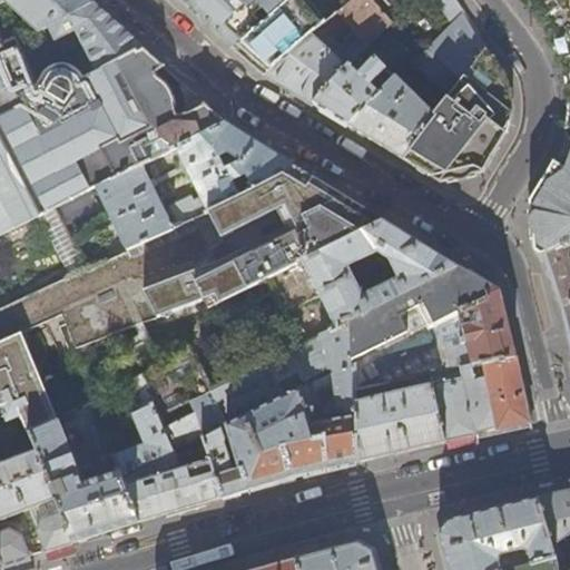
[(48,27),(94,3),(89,0),(0,0),(0,2),(5,1),(38,31),(48,27)]
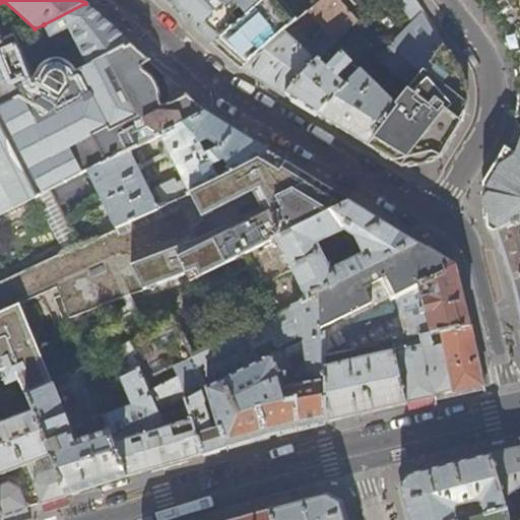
[(251,12),(264,0),(166,0),(188,20),(205,36),(215,45),(251,12)]
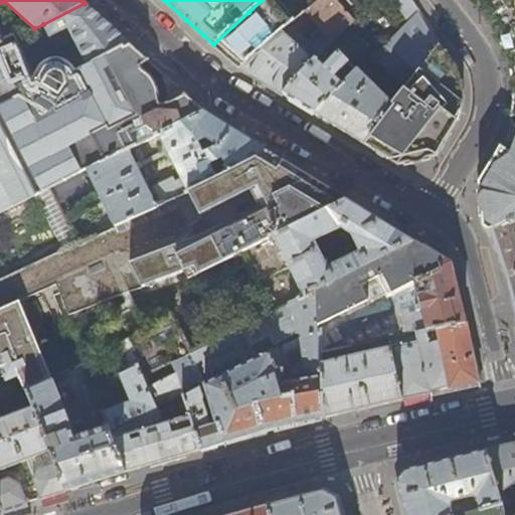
[(240,68),(281,33),(291,23),(296,19),(277,0),(262,0),(248,12),(213,44),(230,59),(240,68)]
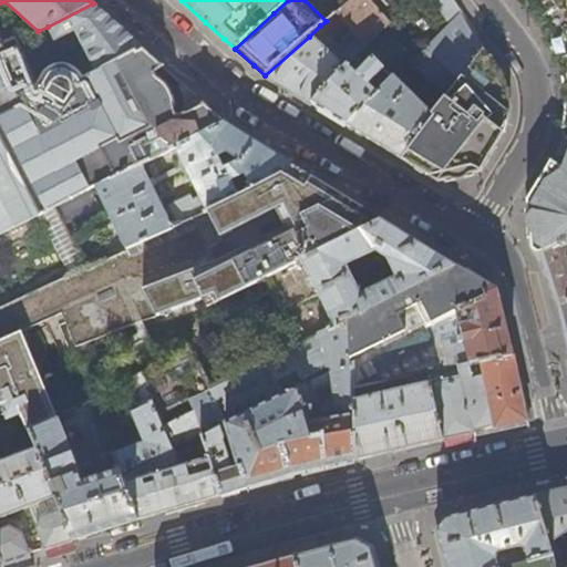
[(389,23),(369,0),(350,0),(326,21),(320,26),(333,40),(349,27),(358,37),(336,60),(334,59),(337,55),(332,51),(329,54),(309,37),(265,75),(289,90),(311,104),(348,66),(389,23)]
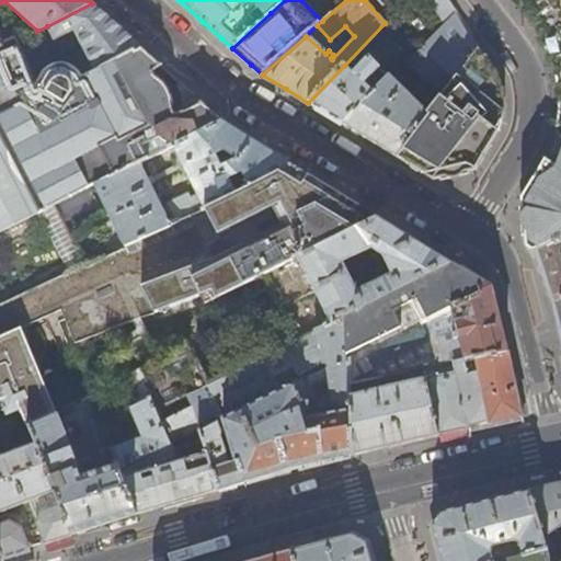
[(427,0),(443,22),(456,13),(447,0),(427,0)]
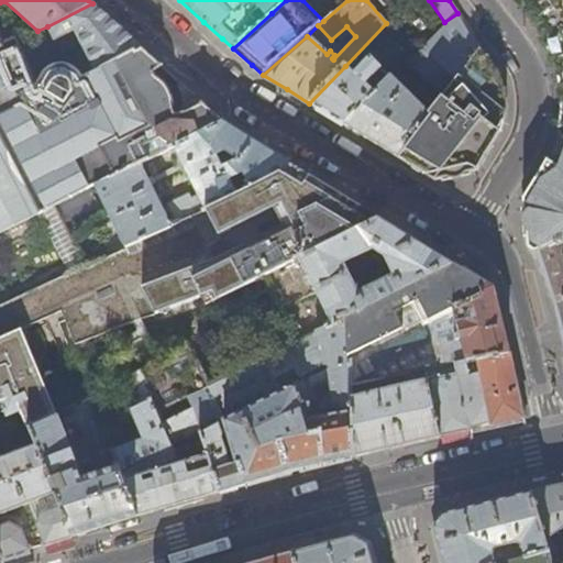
[(562,0),(514,0),(537,28),(544,40),(551,56),(554,64),(556,72),(560,87),(561,96),(561,103),(560,119),(559,128),(562,128),(562,151),(562,155),(560,159),(556,168),(547,163),(538,177),(523,199),(525,219),(526,231),(527,245),(534,251),(562,241),(562,0)]
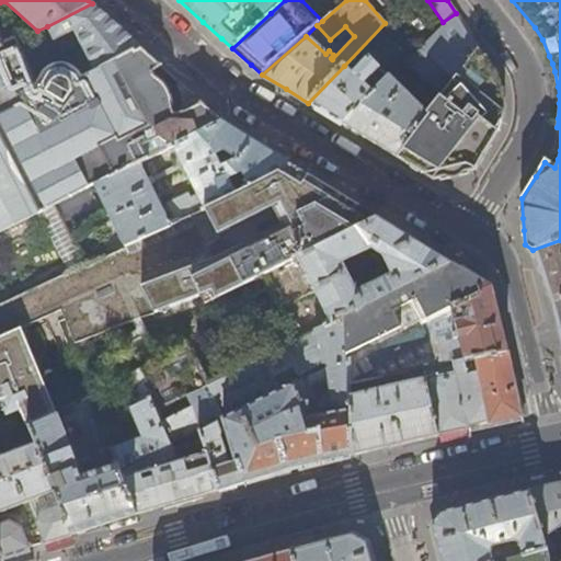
[(92,3),(47,26),(54,39),(73,30),(80,42),(94,71),(140,46),(95,6),(92,3)]
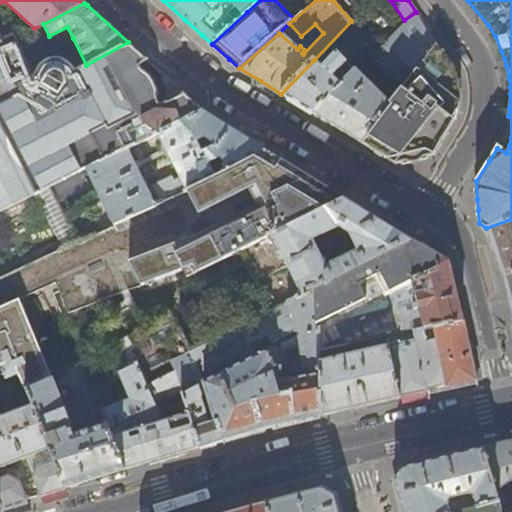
[(402,88),(436,43),(416,12),(370,59),(402,88)]
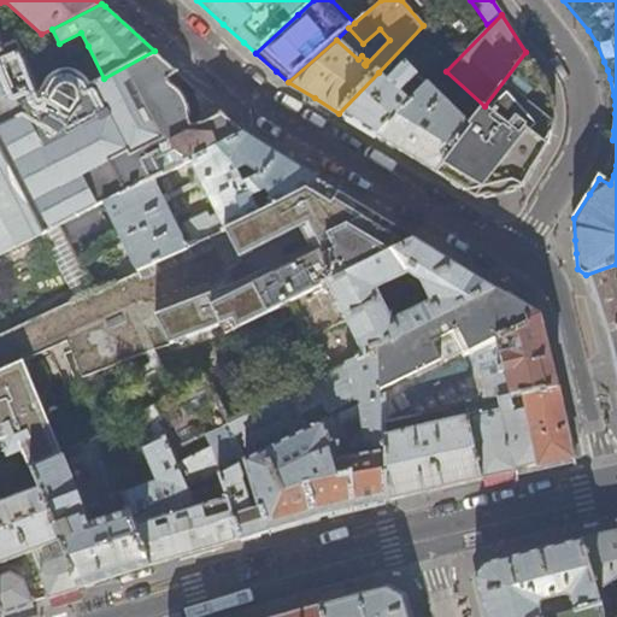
[(4,47),(0,39),(0,256),(105,203),(154,178),(192,159),(244,133),(222,112),(218,122),(212,124),(205,128),(201,127),(194,129),(192,128),(192,119),(191,116),(188,107),(187,104),(184,99),(176,90),(171,86),(171,80),(177,72),(165,62),(154,51),(104,78),(88,46),(33,70),(18,41),(4,47)]
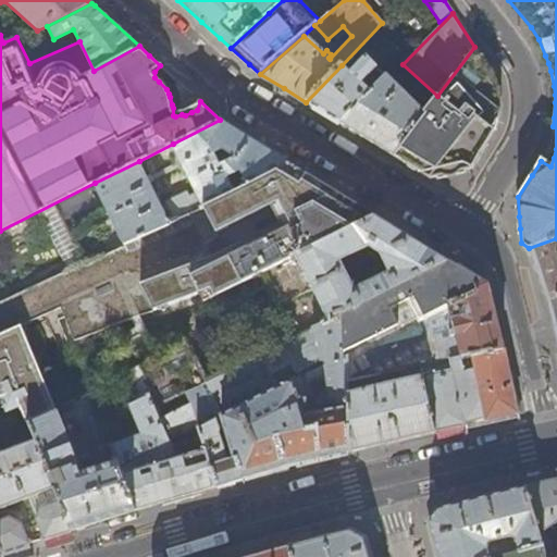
[(486,141),(493,132),(493,131),(497,121),(499,111),(499,106),(500,99),(498,89),(496,81),(490,70),(474,47),(437,96),(422,115),(393,156),(430,178),(453,173),(471,169),(486,141)]
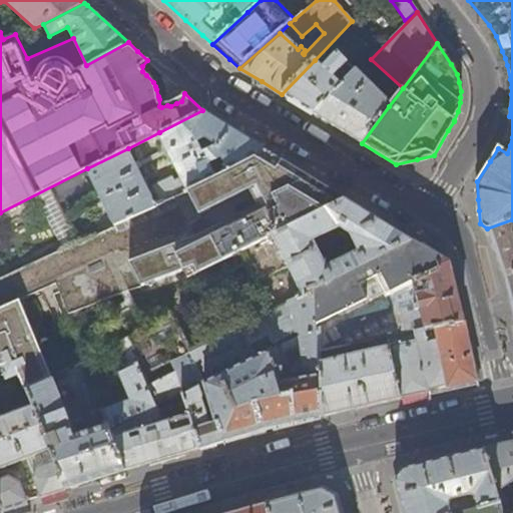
[(313,113),(341,85),(334,78),(347,64),(338,55),(323,68),(315,60),(282,94),(286,96),(313,113)]
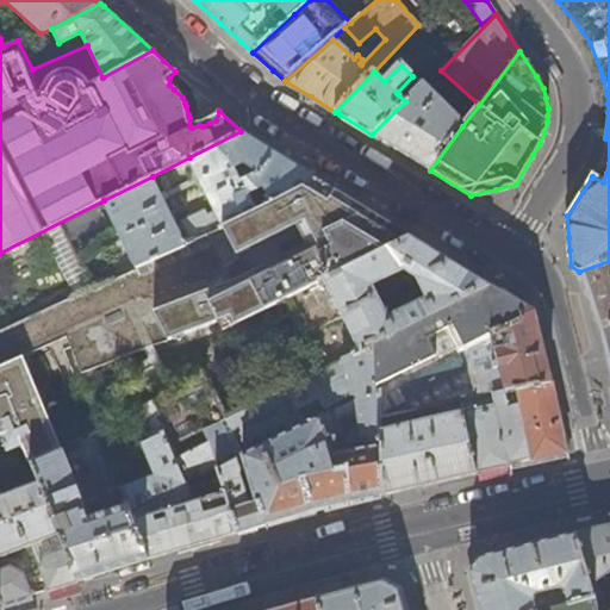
[(430,170),(462,126),(422,86),(405,101),(372,135),(400,153),(430,170)]
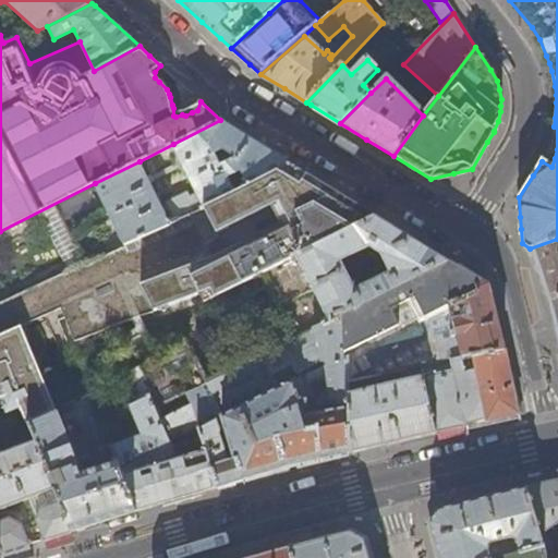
[(198,196),(205,208),(208,206),(282,172),(288,162),(244,135),(220,120),(173,144),(198,196)]
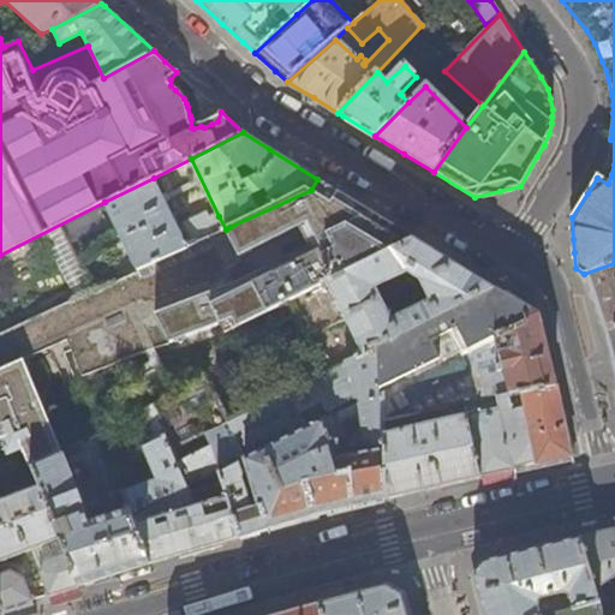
[(187,246),(179,230),(154,178),(105,202),(137,270),(187,246)]
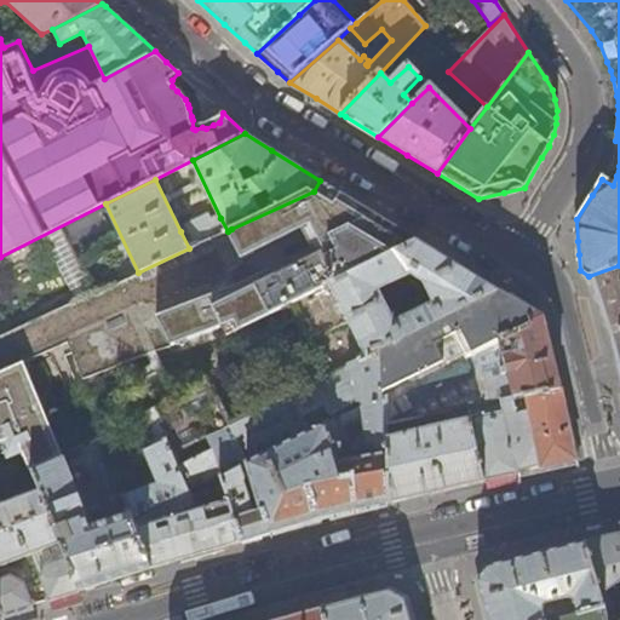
[(0,372),(50,350),(69,342),(85,378),(174,344),(225,326),(230,334),(332,285),(346,277),(418,242),(377,217),(372,213),(320,181),(314,191),(231,229),(228,231),(189,248),(138,273),(0,334),(0,372)]
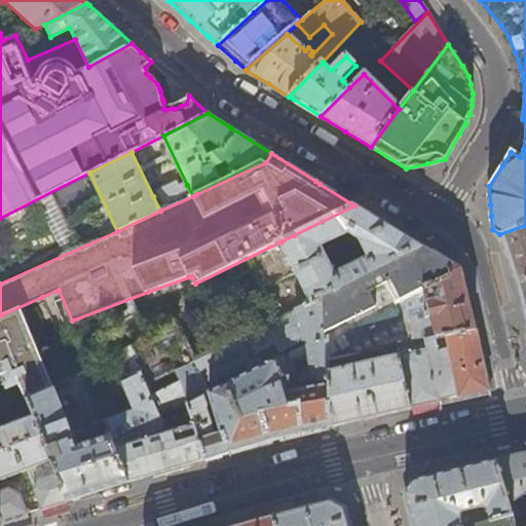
[(193,196),(187,185),(182,187),(180,184),(153,196),(160,211),(193,196)]
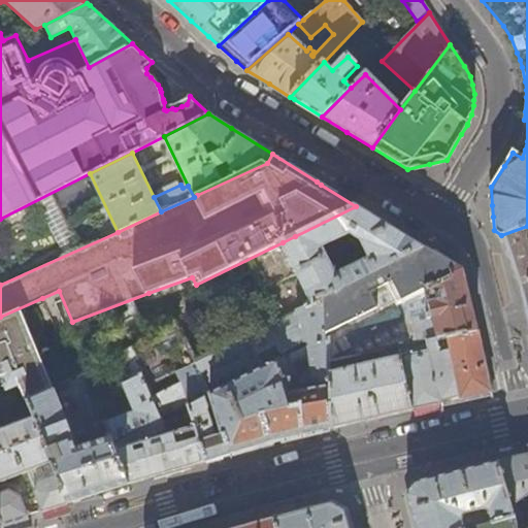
[(324,299),(425,249),(393,229),(356,206),(295,236),(283,242),(311,305),(324,299)]
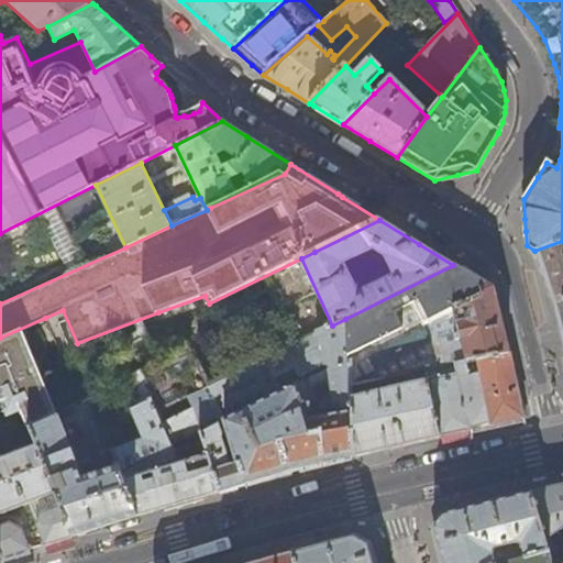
[(562,241),(534,251),(549,291),(553,304),(562,335),(562,241)]
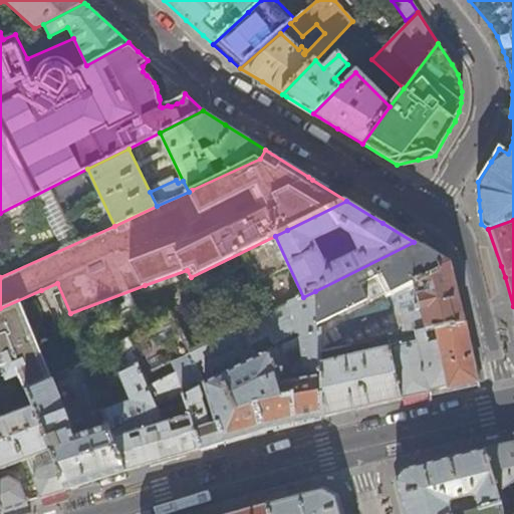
[(361,288),(377,281),(387,300),(390,299),(442,272),(439,268),(446,262),(417,244),(414,242),(315,291),(316,326),(367,304),(361,288)]
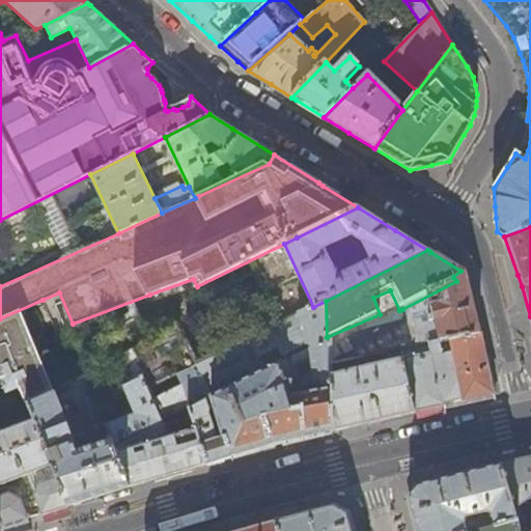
[(472,301),(465,274),(460,271),(453,277),(456,281),(402,309),(406,319),(414,317),(434,312),(442,342),(480,334),(472,301)]
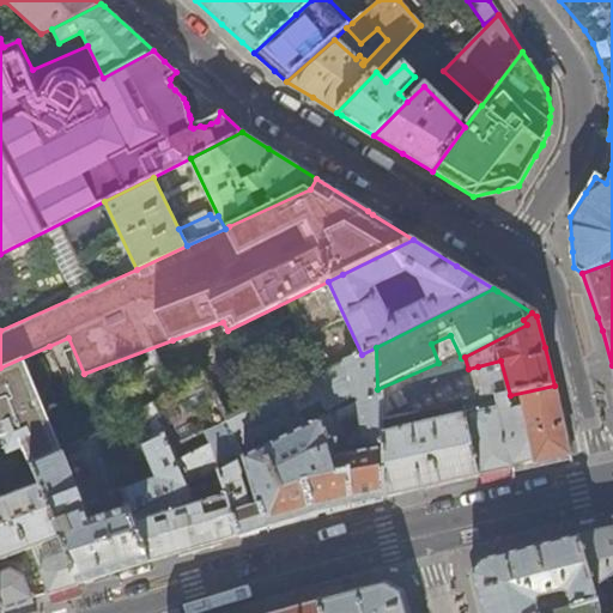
[(277,341),(271,328),(262,332),(269,345),(277,341)]
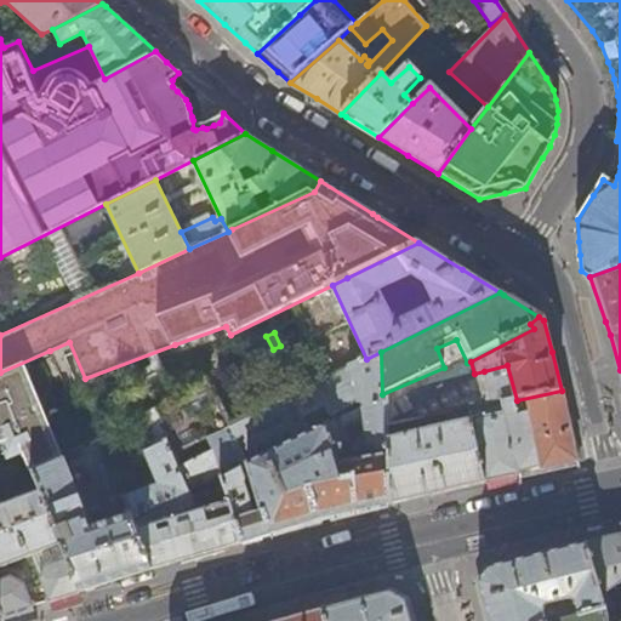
[(249,466),(314,434),(307,422),(332,410),(336,417),(347,412),(348,411),(362,404),(364,410),(342,421),(353,457),(389,451),(388,443),(387,400),(382,402),(382,394),(381,352),(366,359),(229,428),(215,388),(186,398),(158,412),(180,467),(214,451),(222,477),(243,468),(249,466)]
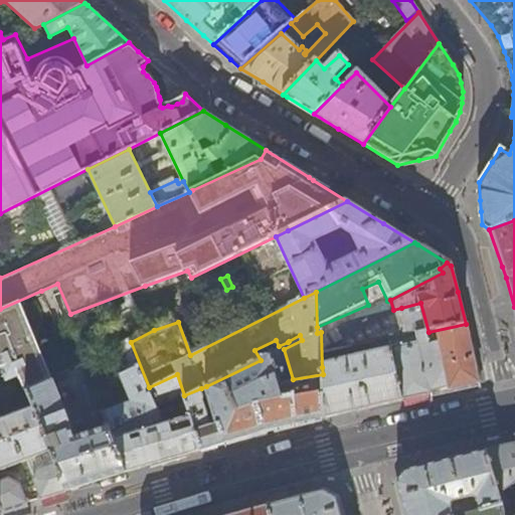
[(51,379),(20,302),(0,310),(0,368),(5,367),(8,373),(16,371),(24,392),(27,390),(51,379)]
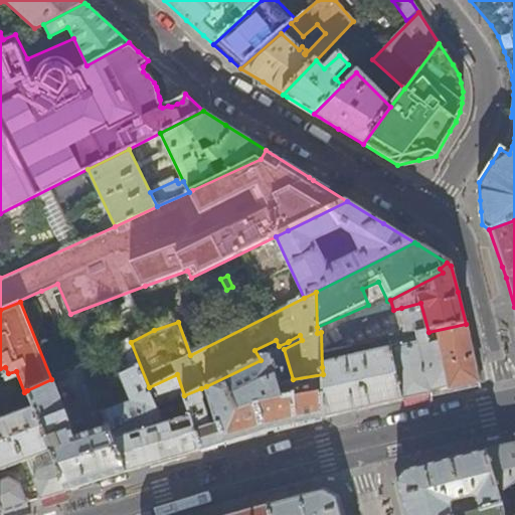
[(470,334),(468,324),(466,324),(428,332),(389,341),(403,401),(474,385),(480,384),(470,334)]
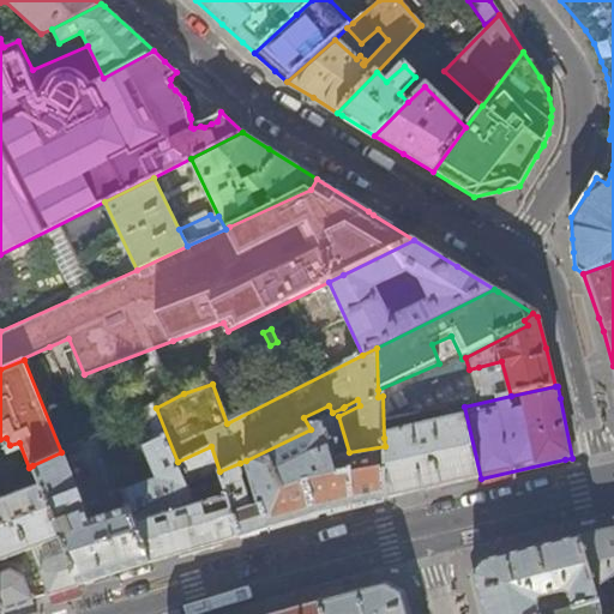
[(481,479),(464,407),(444,411),(447,423),(415,431),(413,423),(396,427),(397,434),(384,438),(385,446),(385,451),(385,452),(387,499),(428,489),(481,479)]
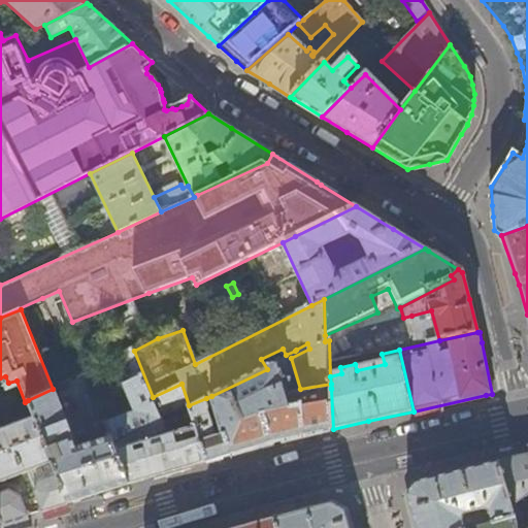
[(129,484),(112,442),(161,419),(153,397),(134,351),(110,362),(120,387),(125,386),(135,411),(105,422),(110,436),(76,447),(55,388),(53,389),(28,400),(34,417),(69,502),(99,493),(129,484)]
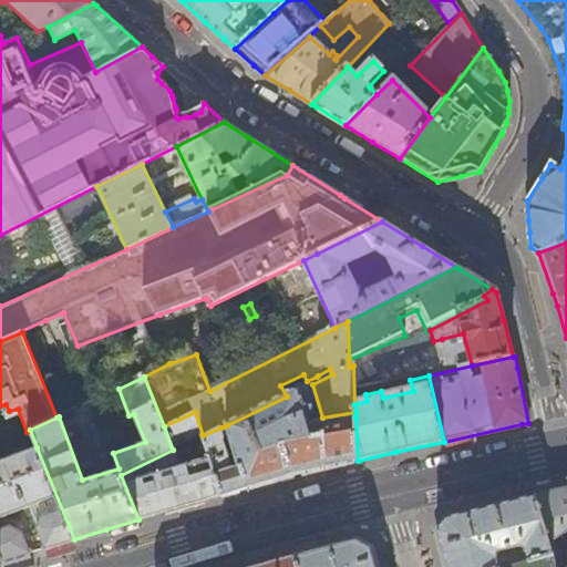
[(287,397),(227,425),(240,470),(247,487),(289,475),(297,474),(358,461),(356,418),(356,416),(316,425),(311,409),(312,409),(306,388),(287,397)]
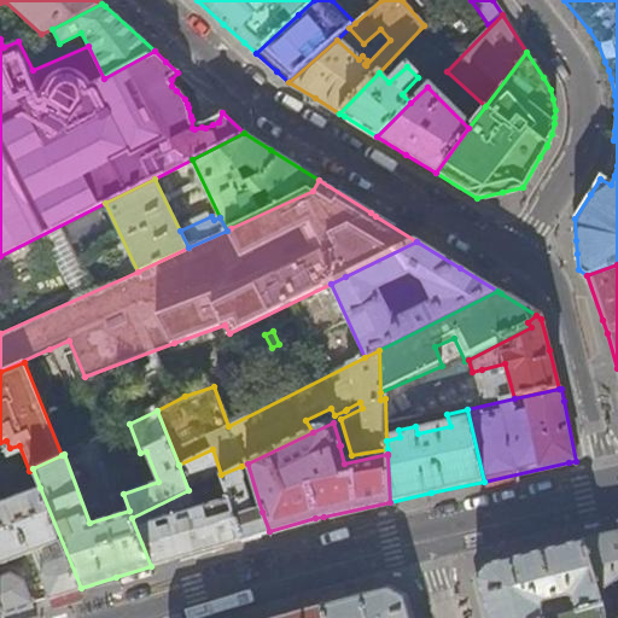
[(221,474),(213,449),(179,465),(188,490),(132,518),(151,566),(232,542),(240,540),(234,520),(221,474)]
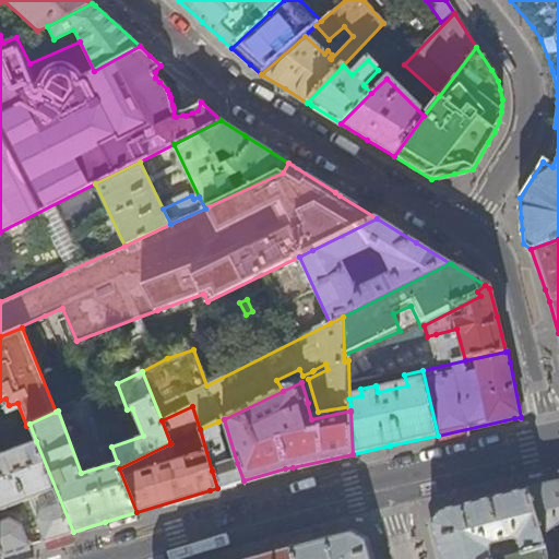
[(212,471),(230,465),(221,438),(222,431),(218,421),(200,429),(212,471)]
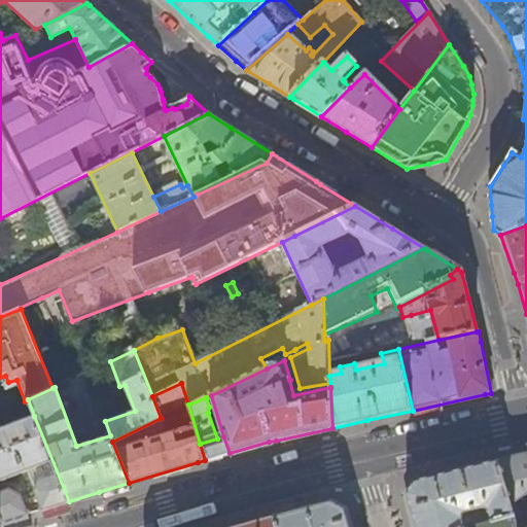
[(69,501),(34,416),(0,427),(0,518),(1,522),(28,514),(23,495),(10,488),(0,491),(0,480),(3,480),(5,479),(30,470),(42,510),(69,501)]
